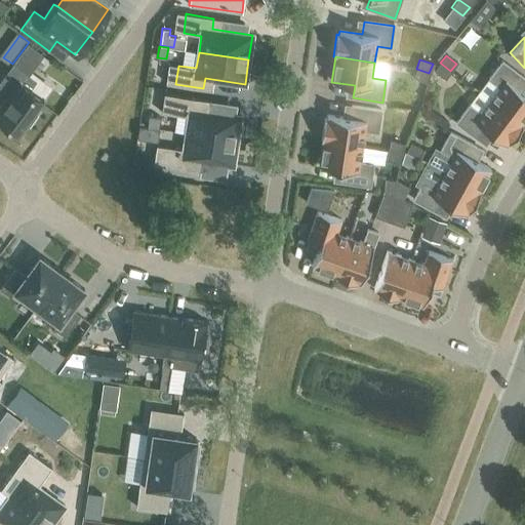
[(499,87),(490,101),(521,124),(524,118),(524,94),(519,89),(524,80),(524,78),(501,62),(488,79),(499,87)]
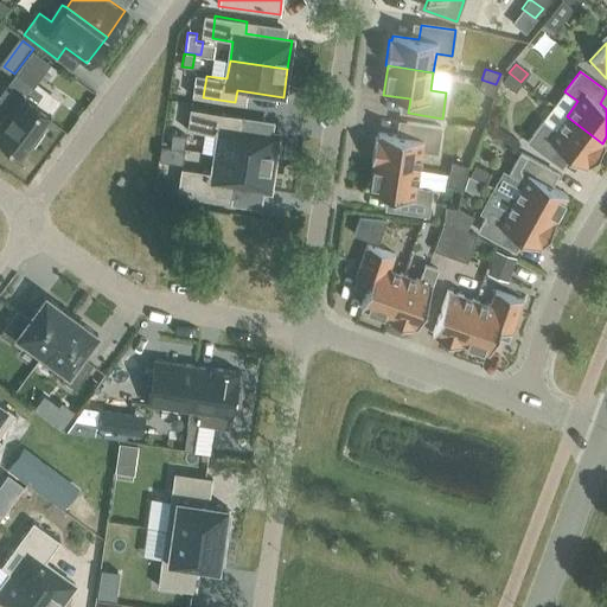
[(521,82),(509,72),(502,82),(513,91),(521,82)]
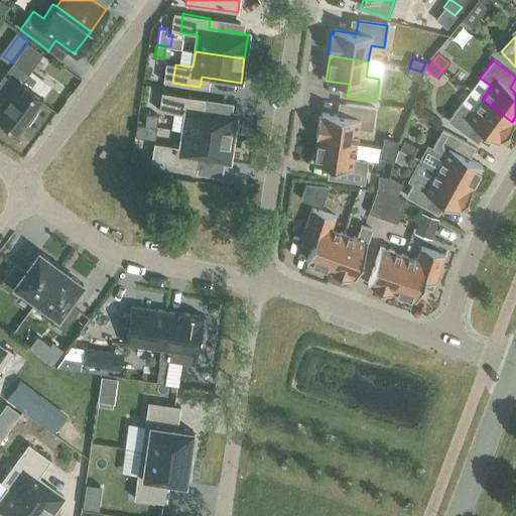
[(23,74),(13,67),(0,84),(0,87),(8,94),(0,104),(0,117),(17,130),(24,119),(28,122),(35,111),(32,109),(41,96),(19,80),(23,74)]
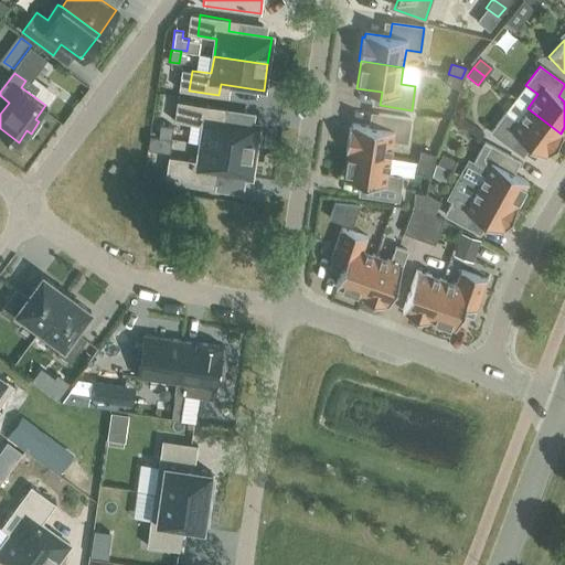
[(448,74),(445,84),(458,89),(461,78),(448,74)]
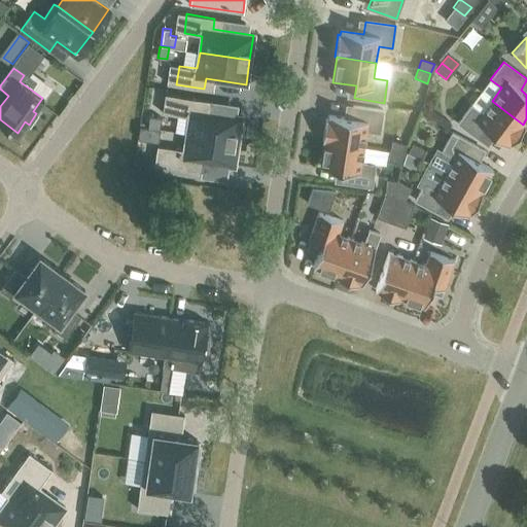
[(175,96),(172,114),(189,117),(187,134),(238,141),(241,116),(201,110),(202,100),(175,96)]
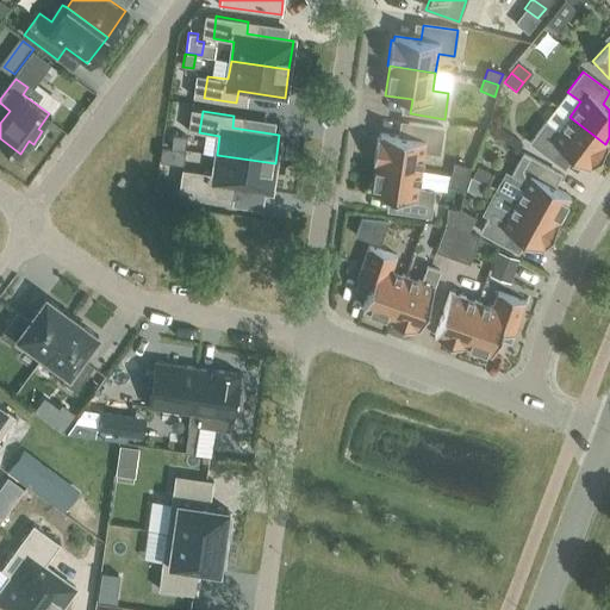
[(605,144),(570,117),(558,131),(545,122),(529,143),(558,165),(566,153),(587,168),(590,165),(592,166),(608,145),(605,144)]
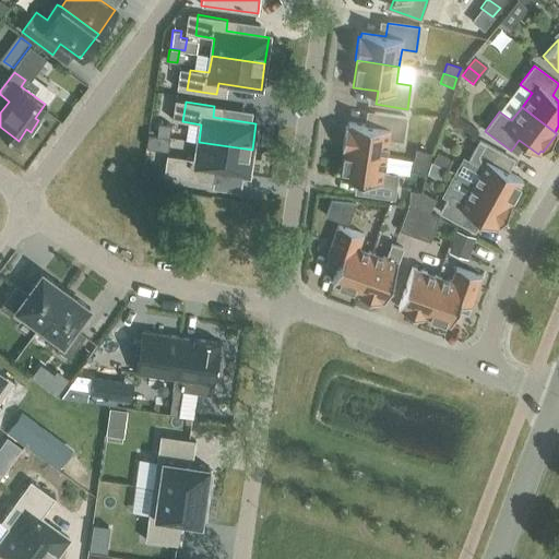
[(342,150),(344,150),(385,156),(388,139),(402,142),(406,118),(373,113),(372,127),(348,122),(347,127),(345,127),(342,150)]
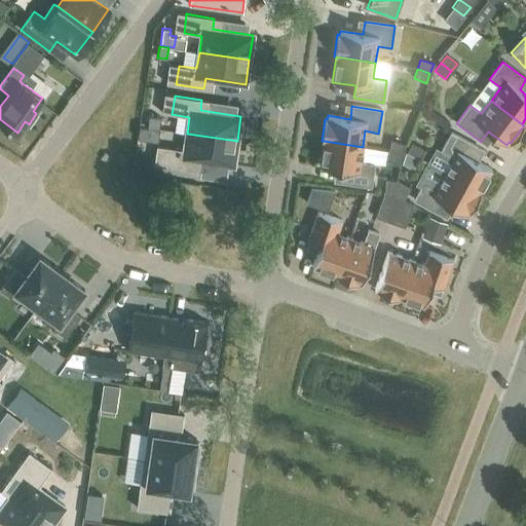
[(149,115),(148,127),(159,128),(161,117),(149,115)]
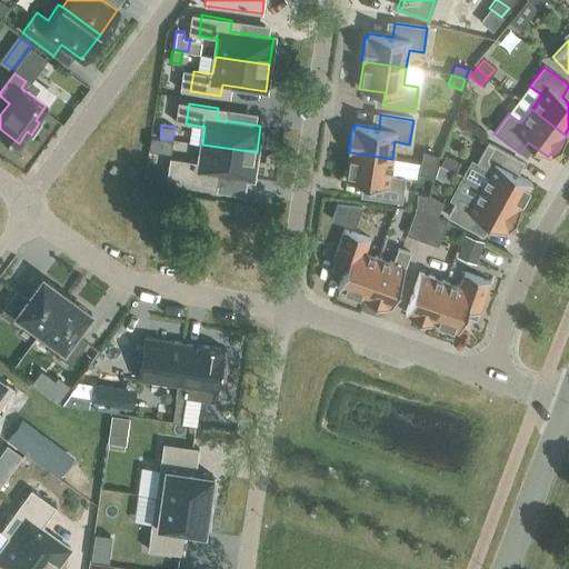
[(160,138),(158,151),(171,153),(172,140),(160,138)]
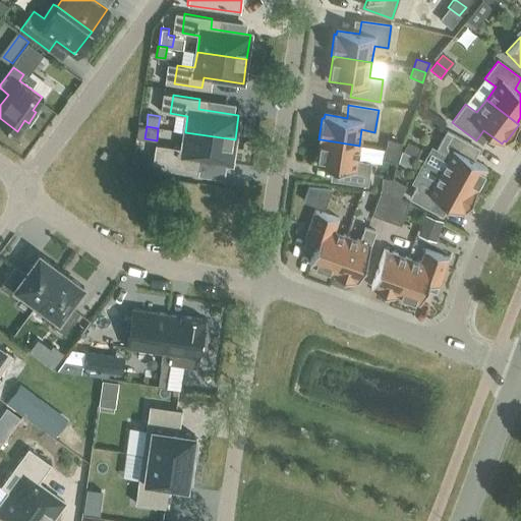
[(429,148),(421,161),(441,171),(474,190),(486,168),(467,157),(473,146),(447,131),(436,151),(429,148)]
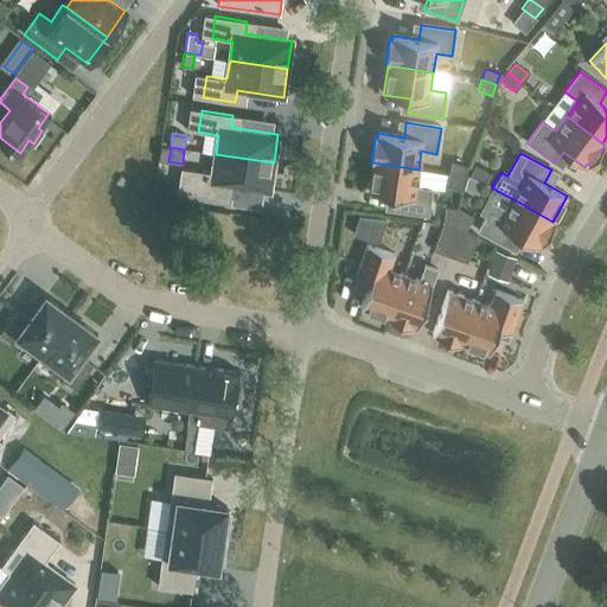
[(192,170),(189,191),(221,196),(223,184),(269,191),(274,163),(216,154),(212,173),(192,170)]
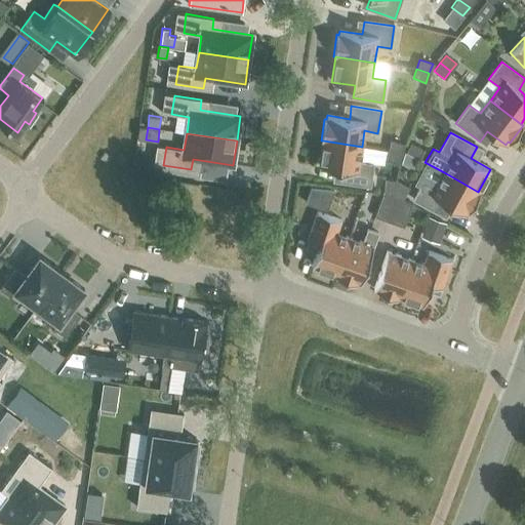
[(362,147),(323,140),(319,166),(341,169),(339,183),(369,187),(373,164),(359,162),(362,147)]
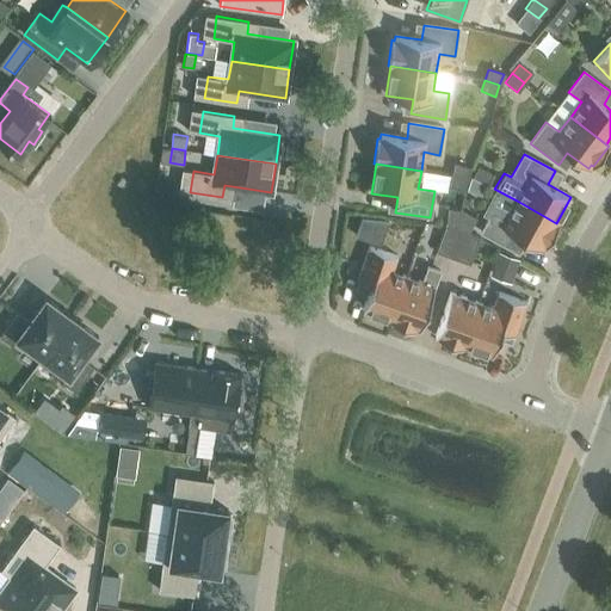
[(470,168),(454,164),(451,174),(467,179),(470,168)]
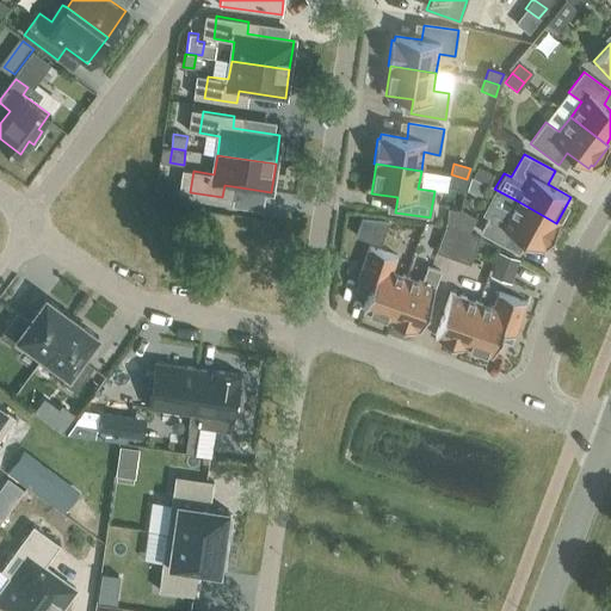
[(473,177),(486,185),(492,174),(477,166),(473,177)]
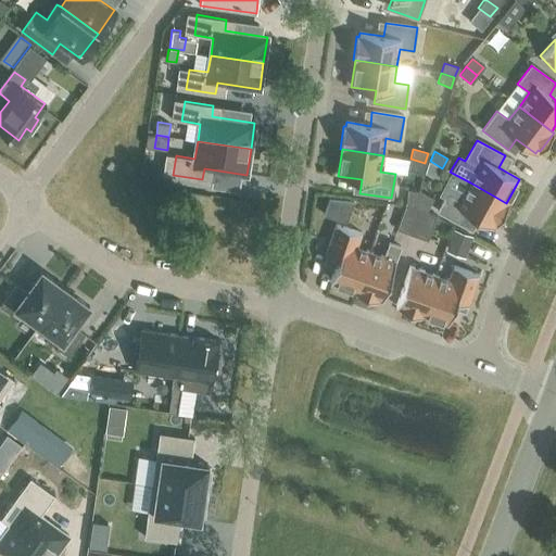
[(411,159),(407,168),(422,173),(425,163),(411,159)]
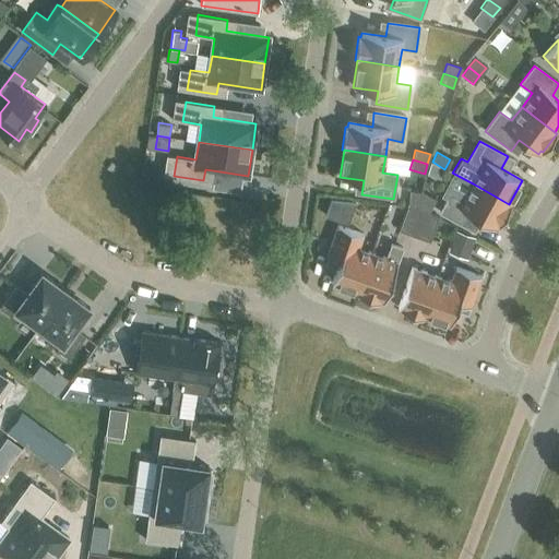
[(509,204),(473,183),(464,199),(451,192),(440,213),(468,228),(475,216),(496,228),(498,225),(500,226),(511,205),(509,204)]
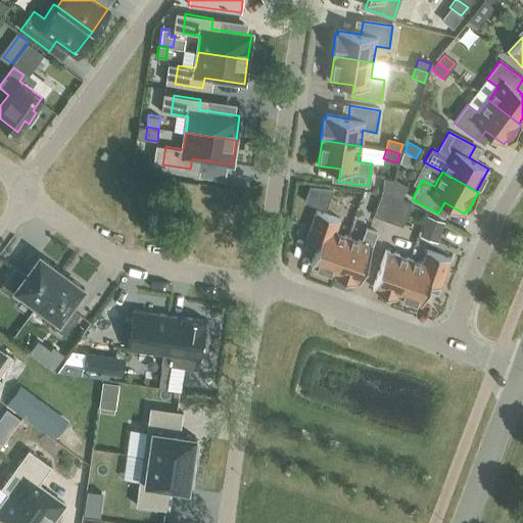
[(388,222),(396,199),(381,194),(373,217),(388,222)]
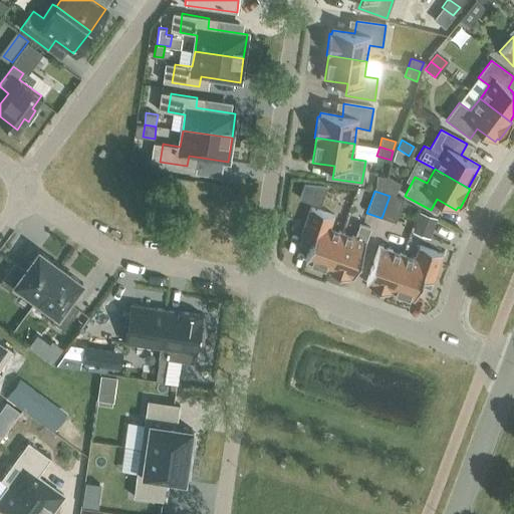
[(390,196),(381,218),(394,222),(402,200),(390,196)]
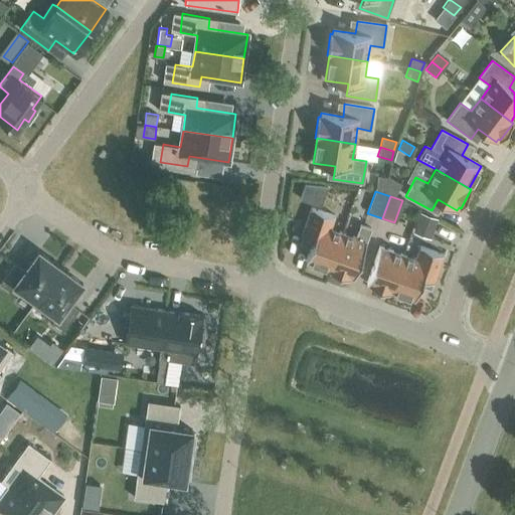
[(306,262),(330,270),(342,233),(330,229),(335,216),(311,208),(302,236),(313,240),(306,262)]
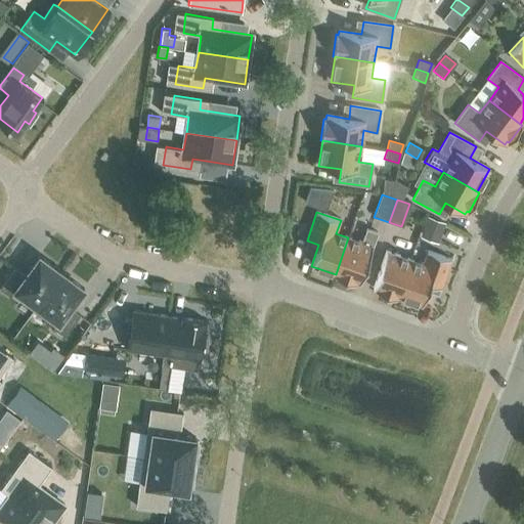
[(428,218),(423,232),(440,238),(445,224),(428,218)]
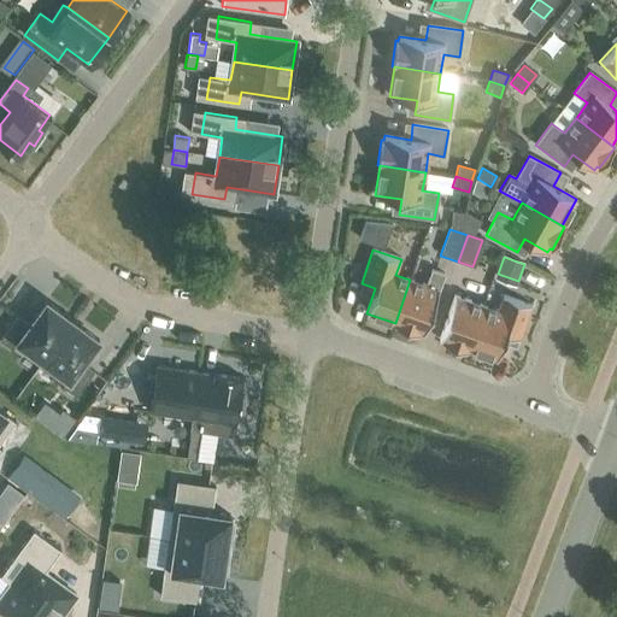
[(410,280),(395,323),(394,325),(418,334),(419,331),(423,334),(445,275),(432,270),(427,286),(410,280)]
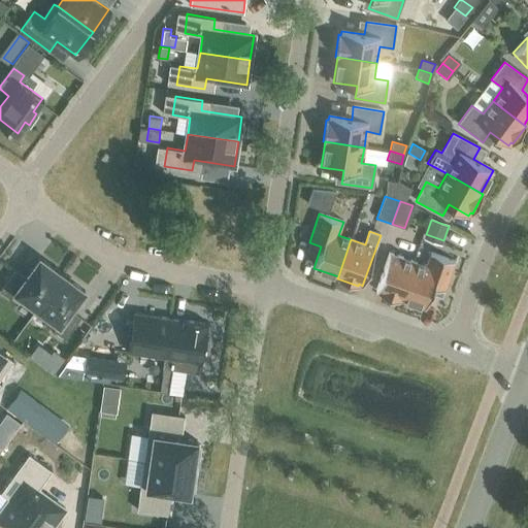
[(400,301),(400,299),(414,261),(389,253),(375,290),(380,291),(378,293),(400,301)]
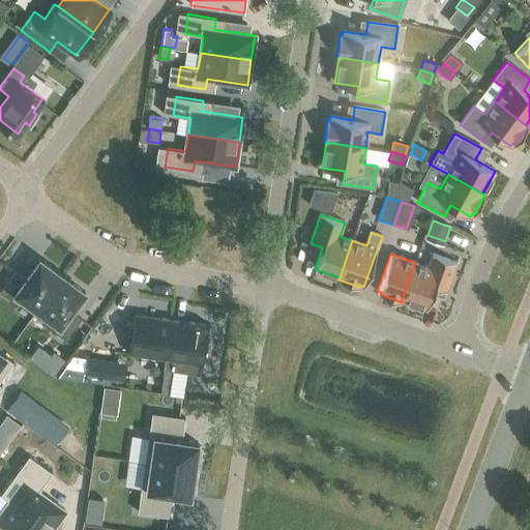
[(428,267),(415,262),(402,300),(427,308),(434,287),(446,291),(457,262),(433,254),(428,267)]
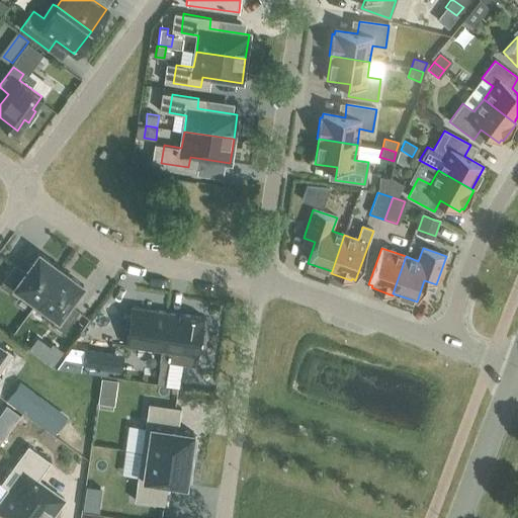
[(36,304),(62,269),(39,253),(25,272),(15,265),(0,284),(11,293),(15,287),(36,304)]
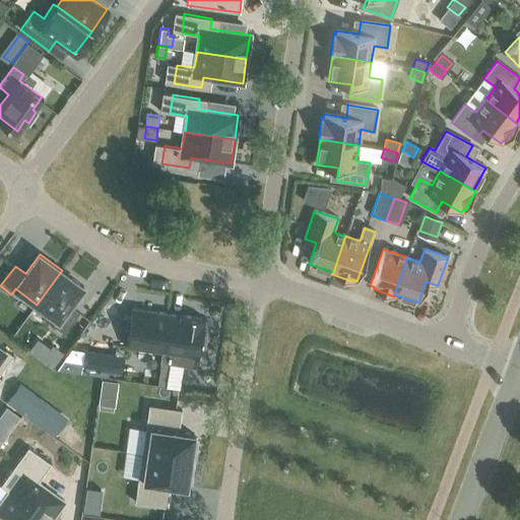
[(37,305),(57,320),(53,325),(64,333),(79,313),(70,306),(84,286),(62,270),(37,305)]
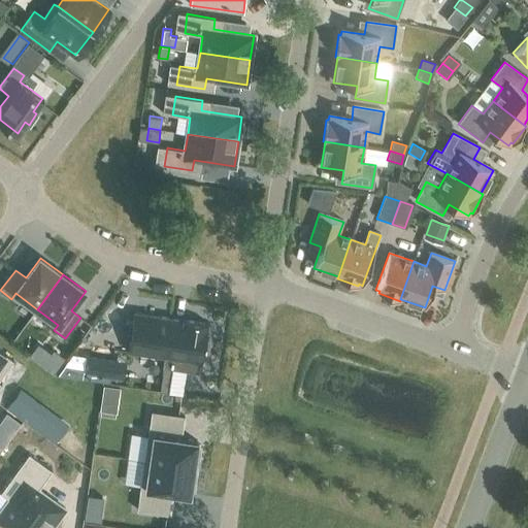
[(134,312),(129,349),(165,355),(166,355),(167,342),(171,319),(134,312)]
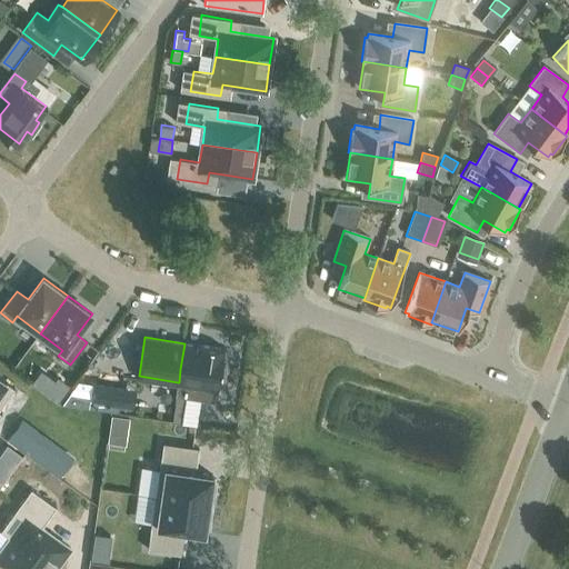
[(178,382),(176,396),(217,402),(220,375),(222,375),(223,366),(221,366),(225,349),(185,343),(180,369),(179,382),(178,382)]
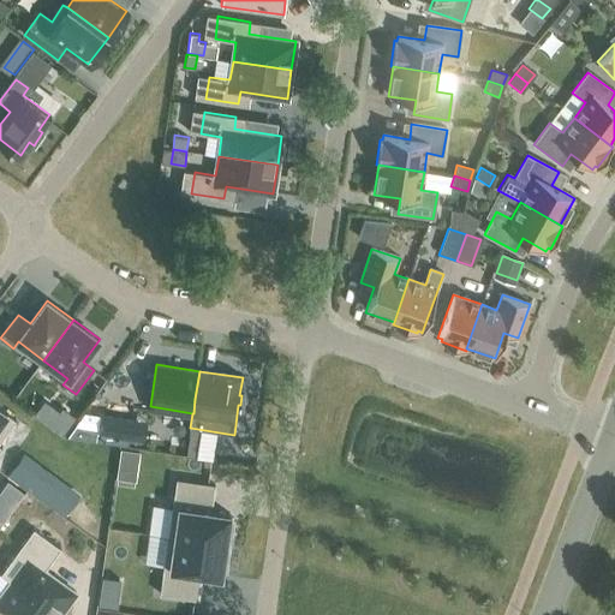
[(34,384),(22,399),(42,416),(54,401),(34,384)]
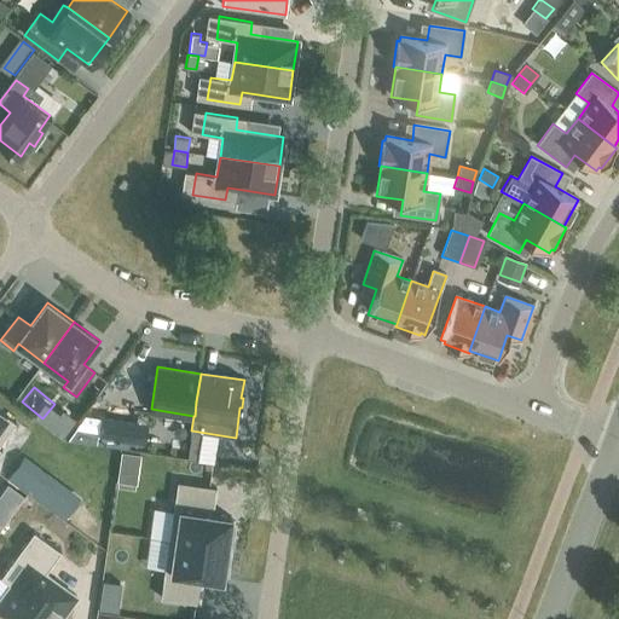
[(0,410),(0,452),(3,451),(0,449),(0,444),(16,423),(0,410)]
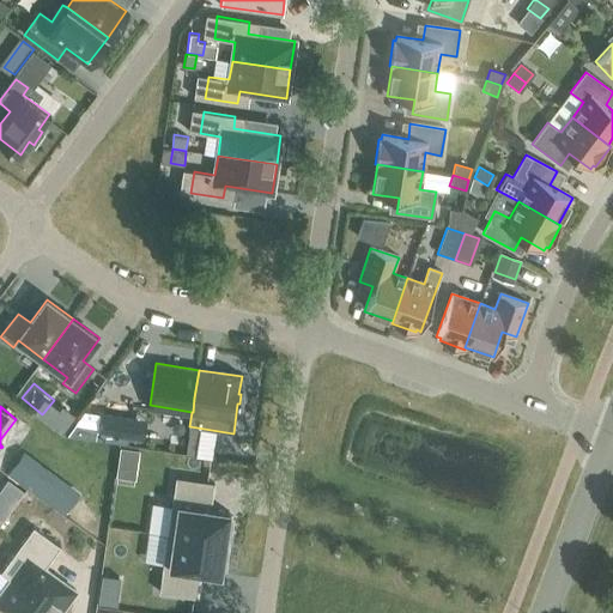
[(173,469),(163,534),(224,542),(229,510),(224,509),(225,504),(207,502),(211,475),(173,469)]
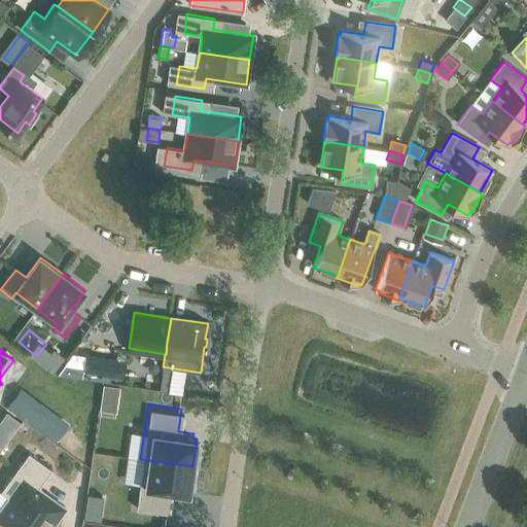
[(20,483),(9,497),(49,526),(65,507),(38,488),(49,472),(26,455),(11,477),(20,483)]
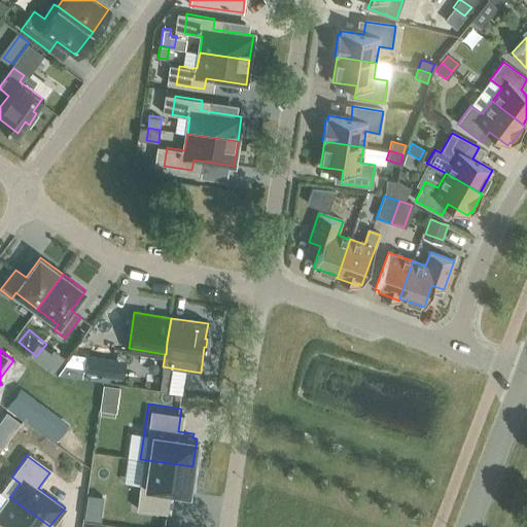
[(140,459),(132,515),(165,520),(168,497),(184,499),(184,495),(188,495),(192,466),(140,459)]
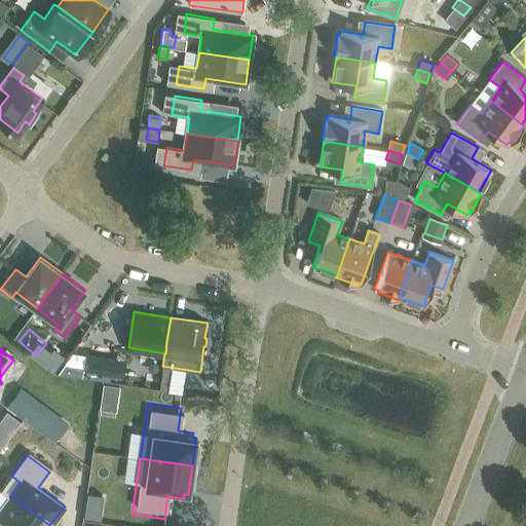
[(0,525),(49,525),(9,496),(0,509),(0,525)]
